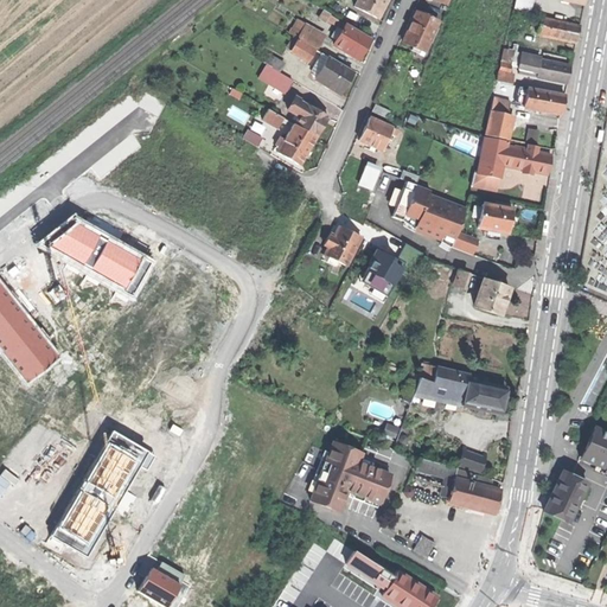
[(356,0),(352,8),(376,20),(382,8),(385,0),(356,0)]
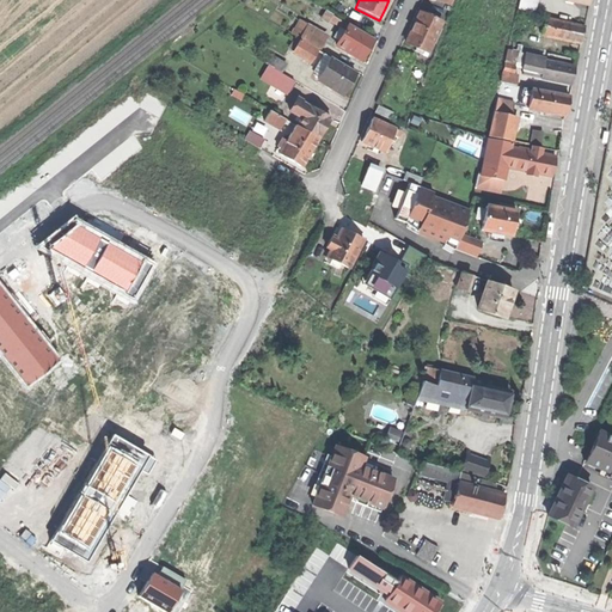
[(520,0),(518,10),(534,13),(537,0),(520,0)]
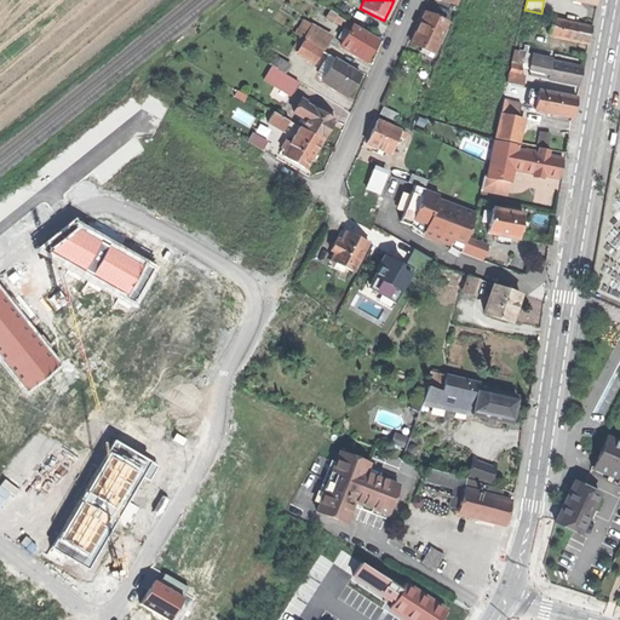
[(447,22),(425,12),(418,28),(412,44),(422,49),(420,51),(429,55),(430,51),(434,53),(447,22)]
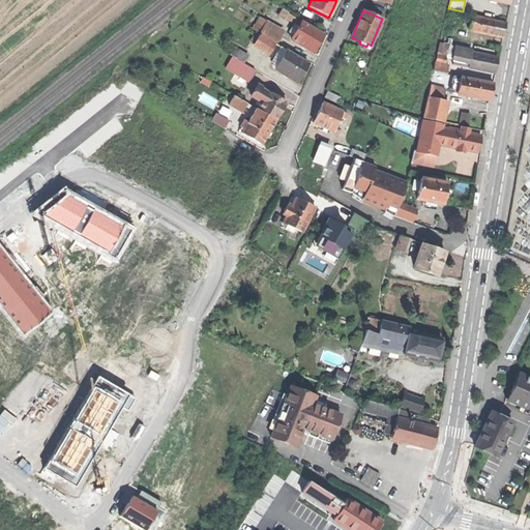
[(469,30),(477,32),(480,18),(472,16),(471,19),(469,30)]
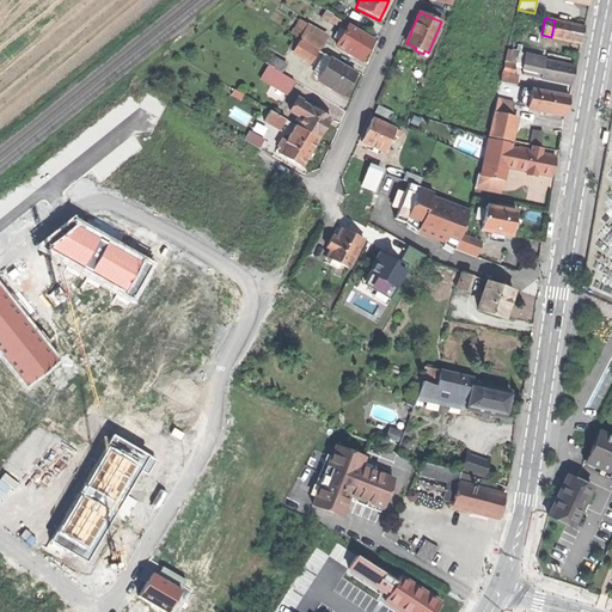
[(551,37),(580,43),(582,35),(583,26),(555,20),(551,37)]
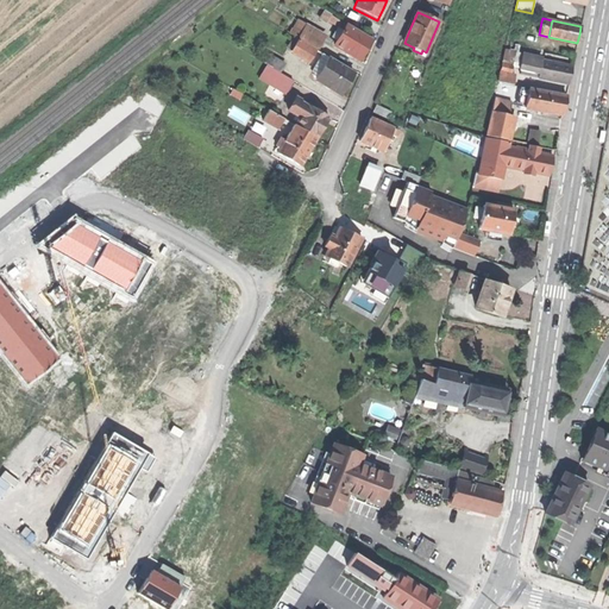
[(305,27),(302,32),(312,37),(314,32),(305,27)]
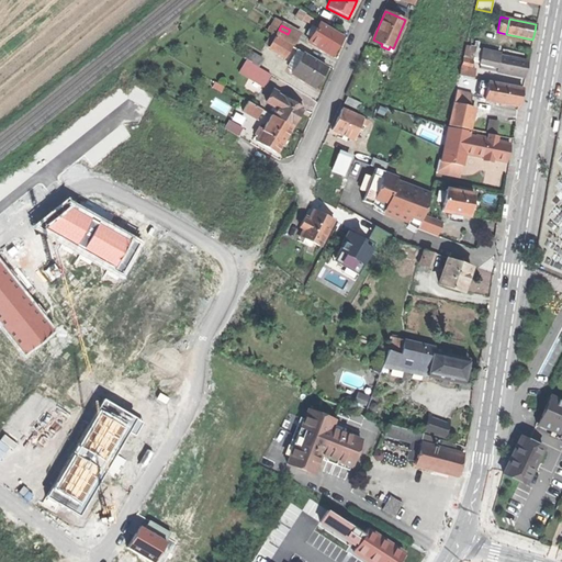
[(307,44),(330,56),(336,47),(340,38),(317,25),(314,32),(310,41),(307,44)]
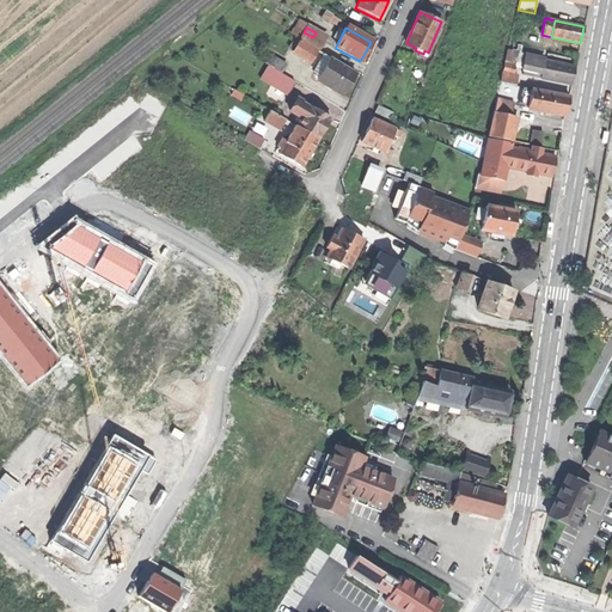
[(331,41),(337,44),(342,35),(336,31),(331,41)]
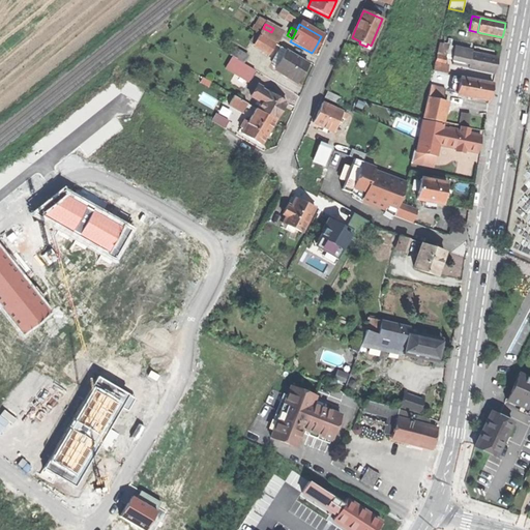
[(263,28),(259,35),(266,40),(271,32),(263,28)]
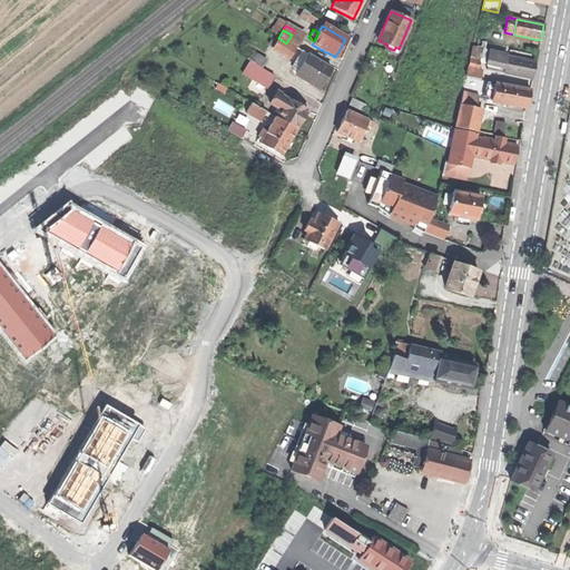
[(292,35),(286,43),(294,47),(301,35),(294,30),(292,35)]
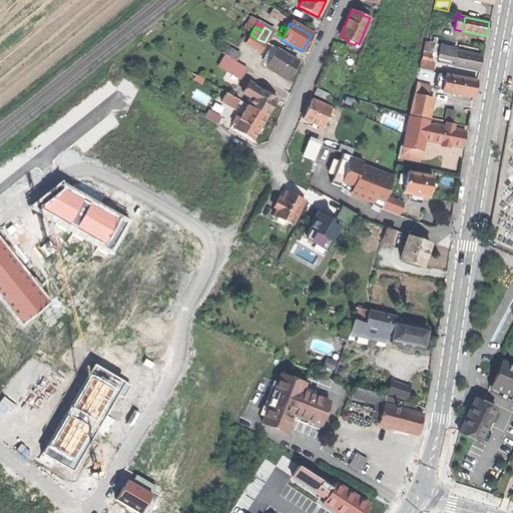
[(244,45),(260,53),(266,43),(265,42),(258,39),(250,34),(247,39),(245,43),(244,45)]
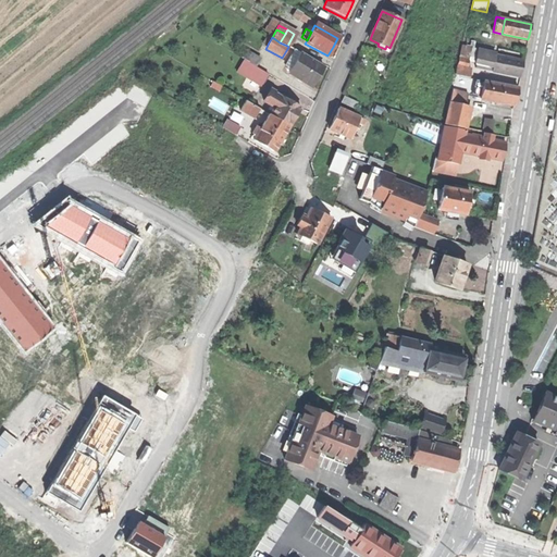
[(242,59),(254,66),(258,60),(245,52),(242,59)]
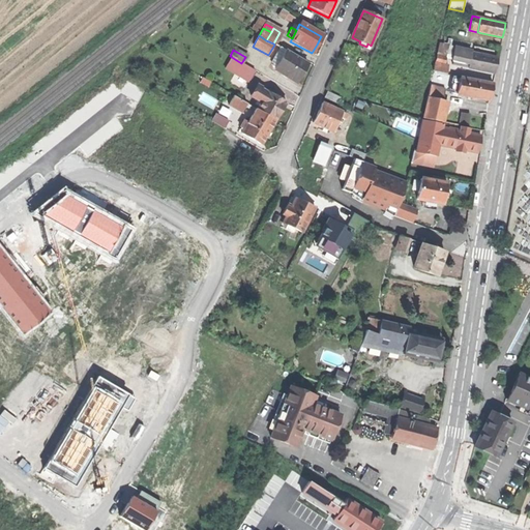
[(280,50),(275,55),(282,58),(285,53),(280,50)]
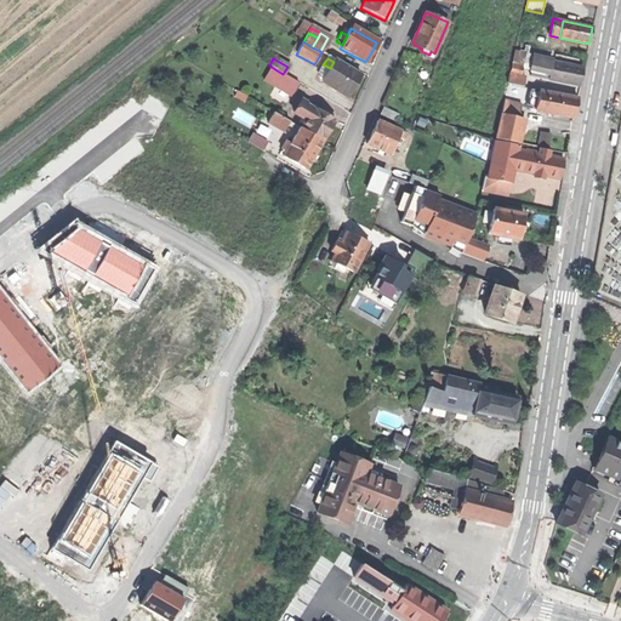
[(529,72),(550,75),(552,62),(531,58),(529,72)]
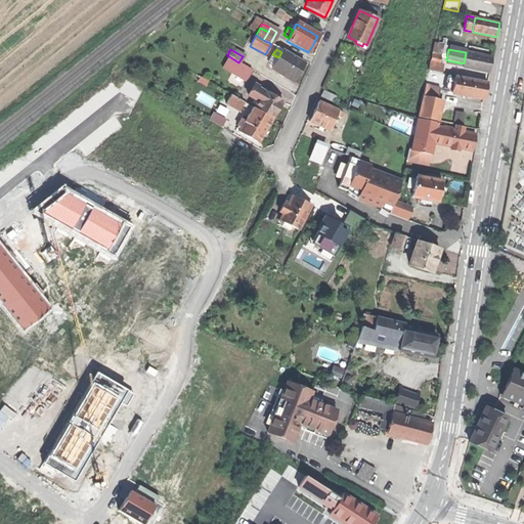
[(271,70),(293,81),(299,71),(303,63),(281,52),(278,57),(273,67),(271,70)]
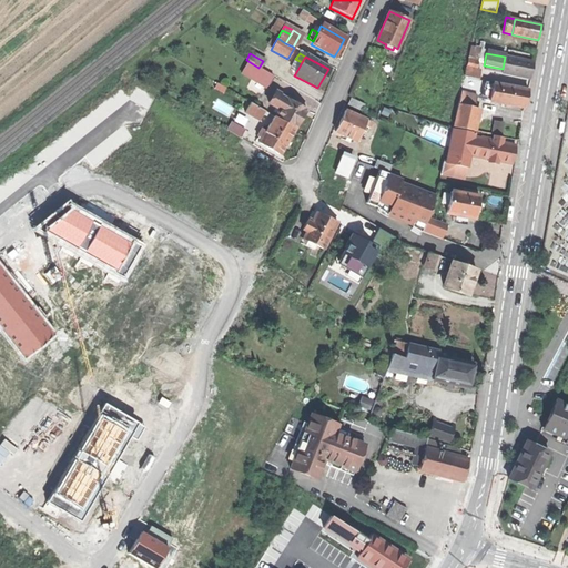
[(503,72),(530,78),(533,70),(534,62),(505,57),(503,69),(503,72)]
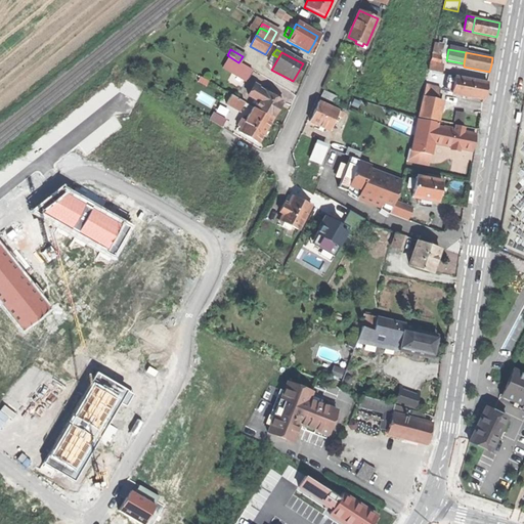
[(267,63),(273,67),(278,57),(272,54),(267,63)]
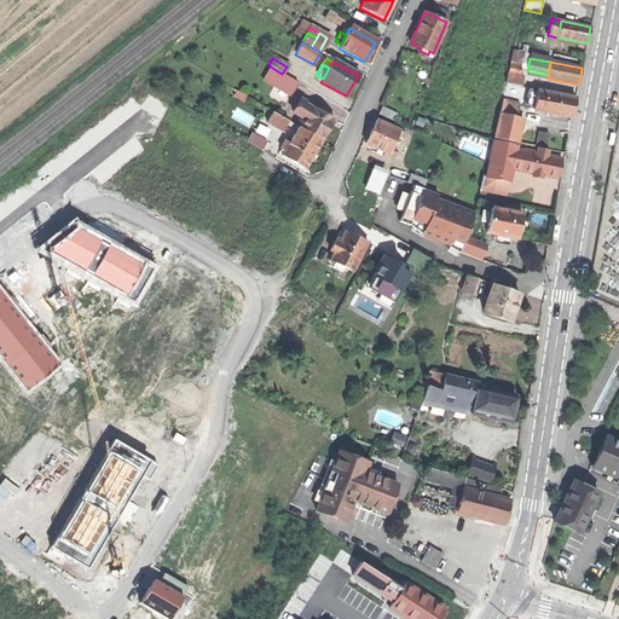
[(507,84),(522,86),(525,76),(509,74),(507,84)]
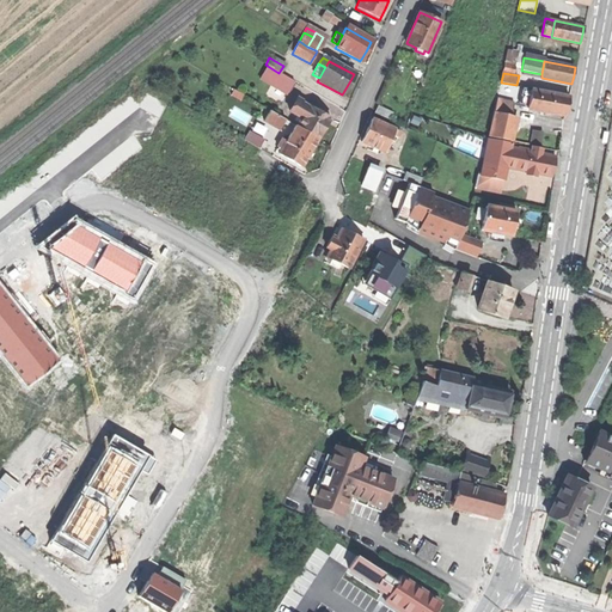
[(286,97),(294,84),(279,75),(271,89),(286,97)]
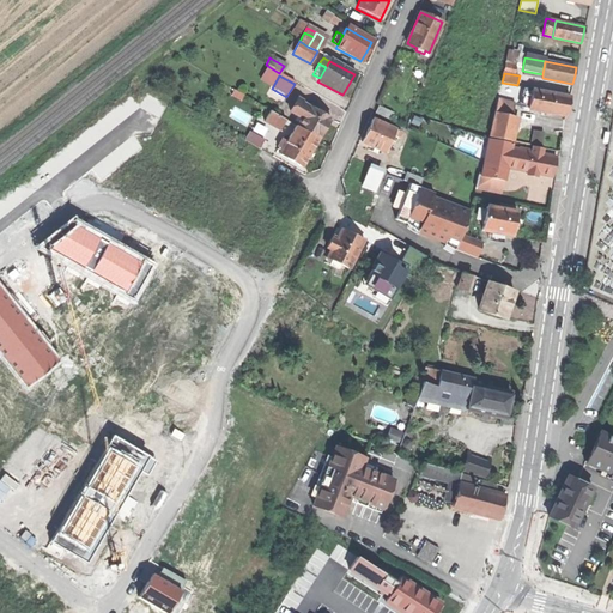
[(520,103),(528,105),(532,90),(532,89),(523,86),(520,103)]
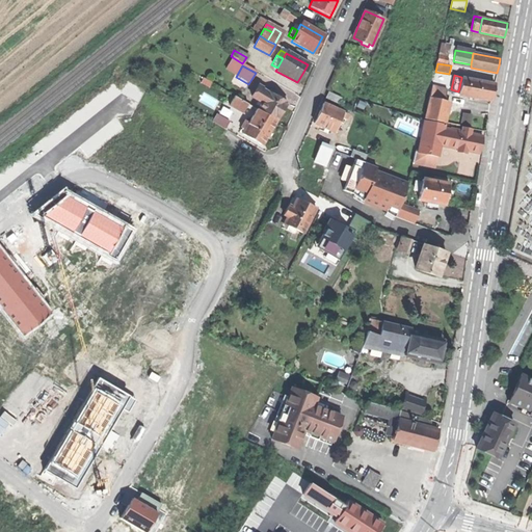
[(477,99),(490,101),(493,91),(494,84),(461,78),(458,91),(458,94),(458,95),(472,98),(477,99)]
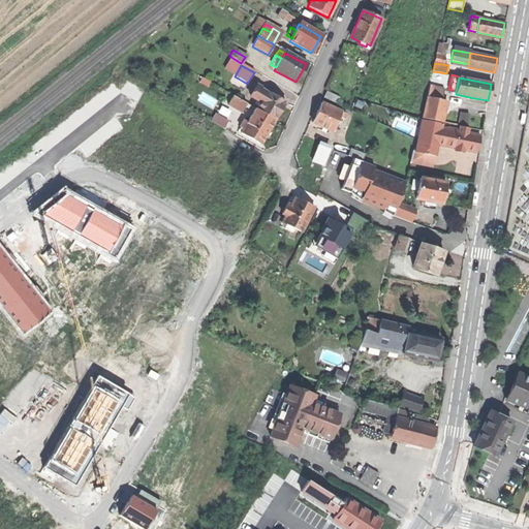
[(208,89),(211,84),(203,79),(199,84),(208,89)]
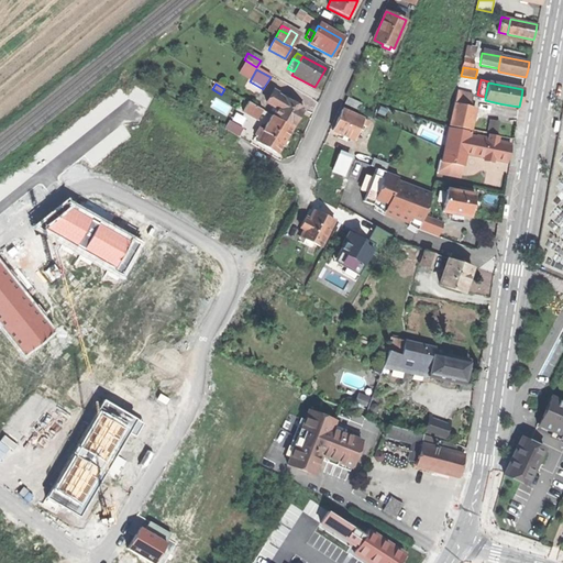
[(457,91),(454,103),(470,107),(472,95),(457,91)]
